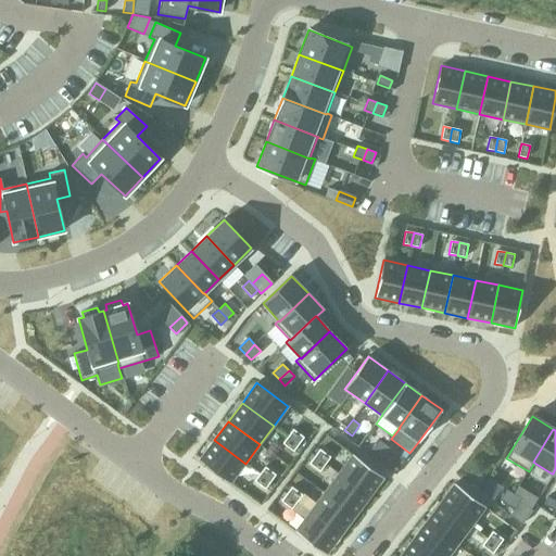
[(293,430),(288,437),(299,444),(304,438),(293,430)]
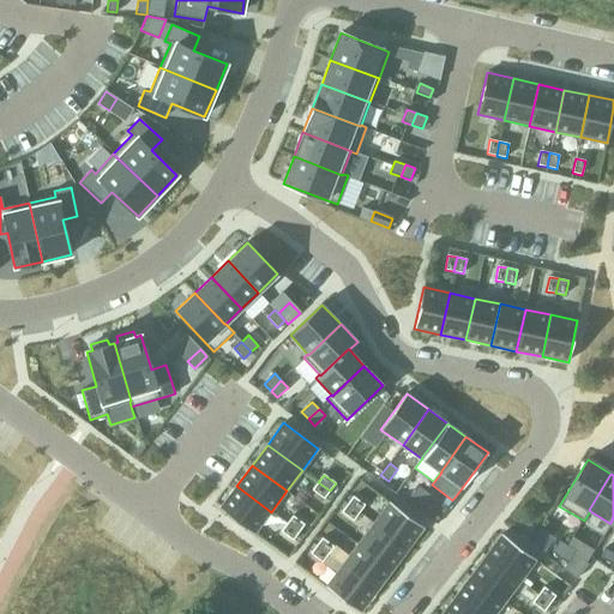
[(318,482),(312,491),(324,499),(330,491),(318,482)]
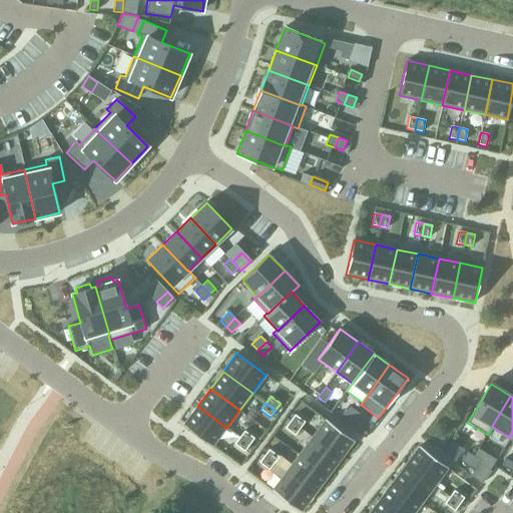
[(197,406),(184,424),(212,446),(226,428),(197,406)]
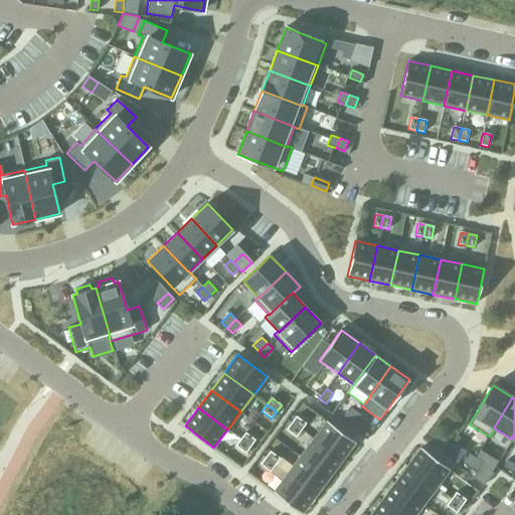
[(351,407),(343,417),(350,422),(357,412),(351,407)]
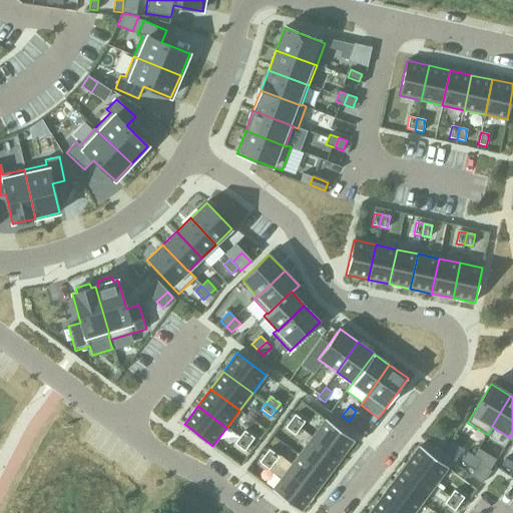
[(356,411),(349,421),(359,428),(366,418),(356,411)]
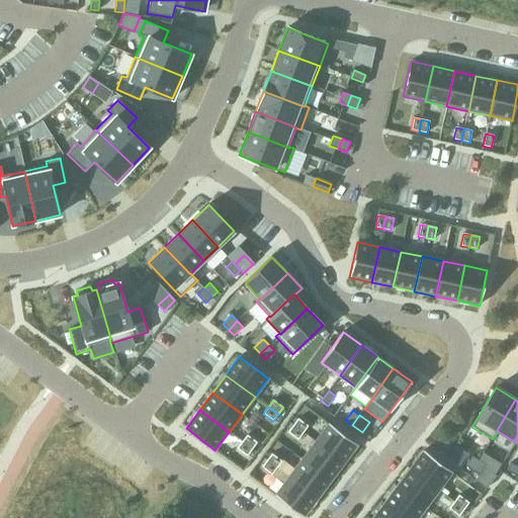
[(297,419),(293,425),(303,433),(308,426),(297,419)]
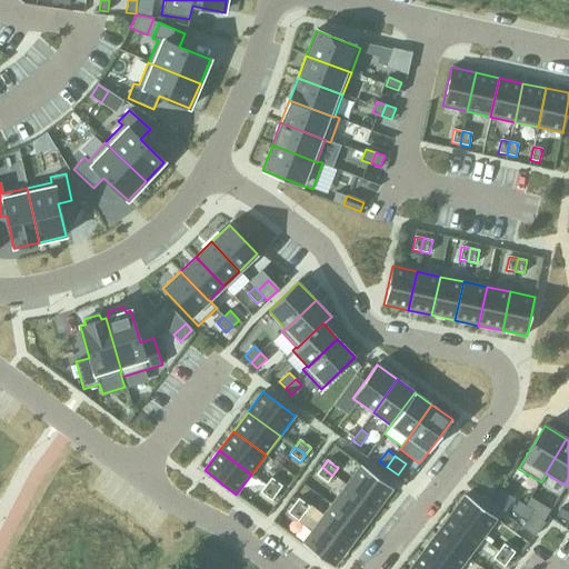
[(361,465),(346,485),(378,509),(392,489),(361,465)]
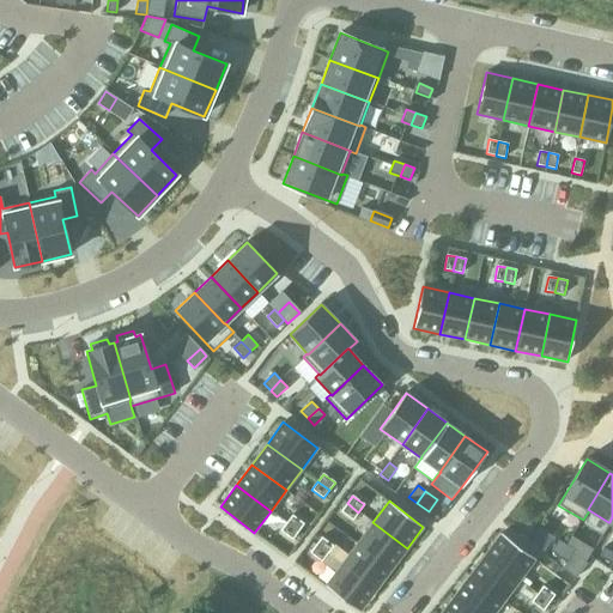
[(347,503),(341,511),(353,520),(358,513),(347,503)]
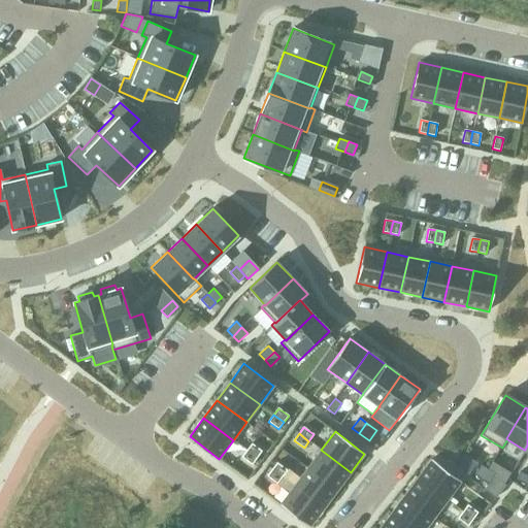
[(252,443),(246,451),(257,458),(262,451),(252,443)]
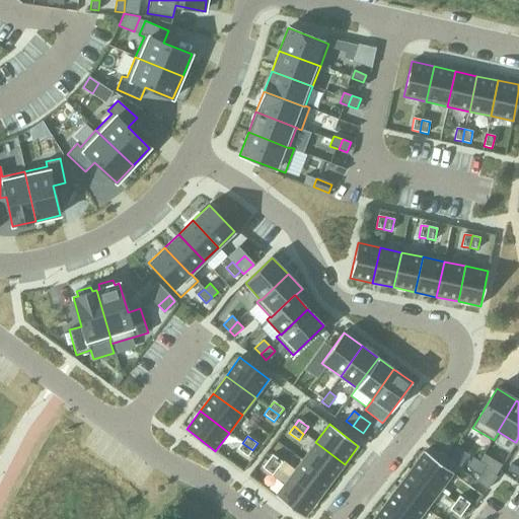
[(315,442),(302,460),(331,482),(345,464),(315,442)]
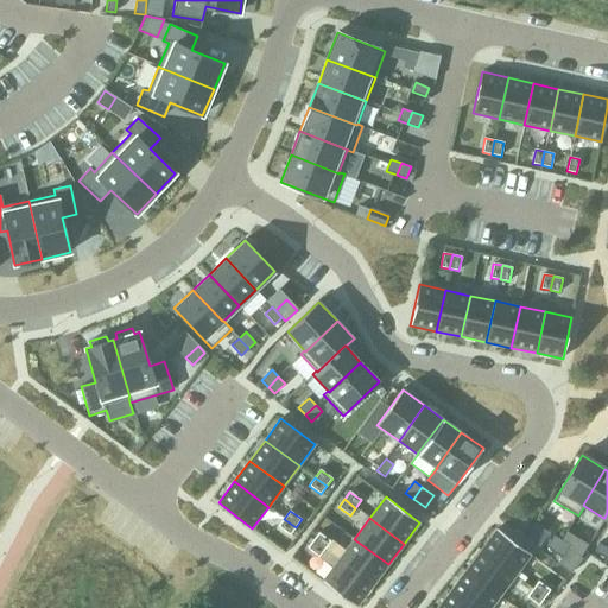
[(284,519),(278,526),(290,534),(296,527),(284,519)]
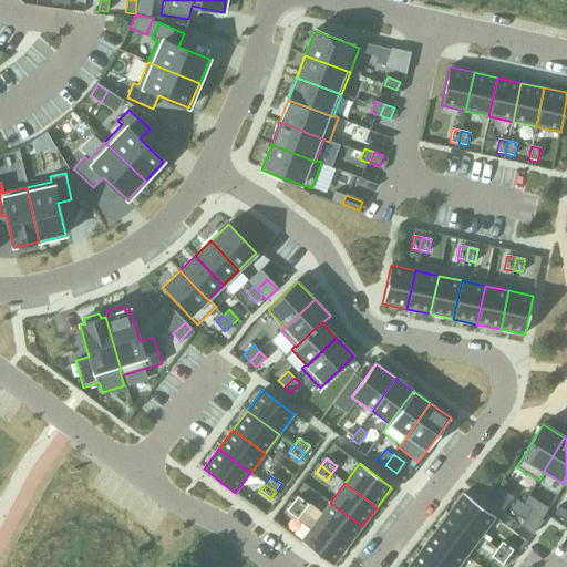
[(463,493),(449,513),(481,537),(495,517),(463,493)]
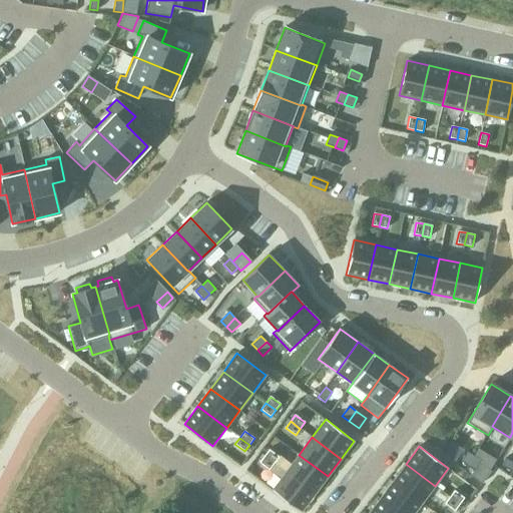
[(270,450),(265,456),(274,463),(279,457),(270,450)]
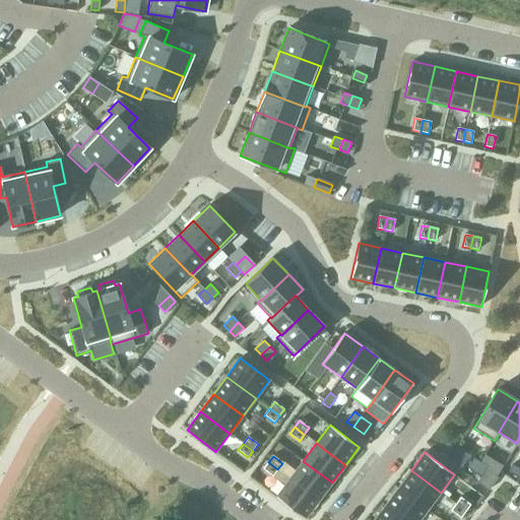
[(473,457),(467,468),(474,472),(480,462),(473,457)]
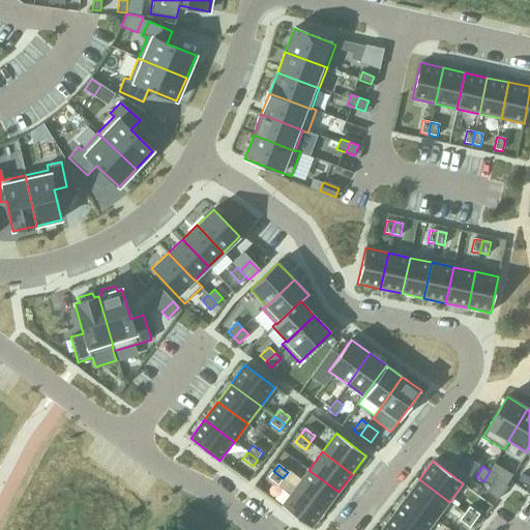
[(308,470),(295,488),(325,510),(339,492),(308,470)]
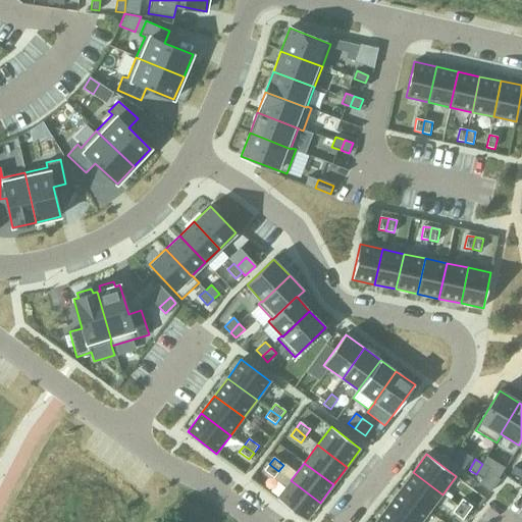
[(269,464),(264,471),(274,478),(278,471),(269,464)]
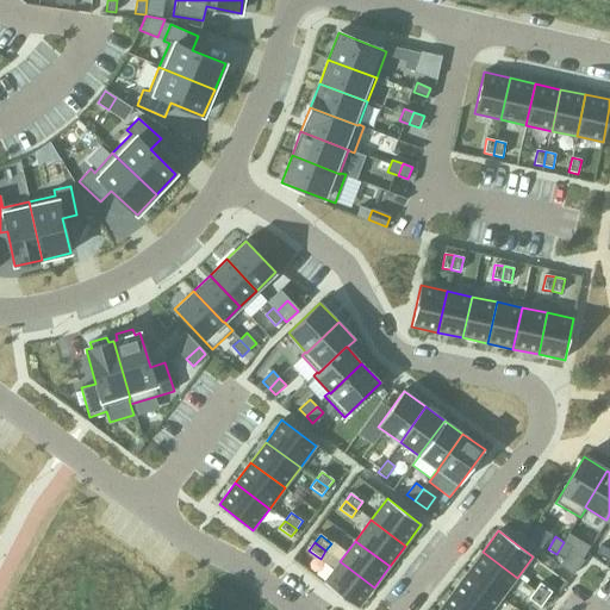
[(564,542),(556,554),(564,559),(560,566),(573,576),(585,560),(570,551),(572,547),(564,542)]
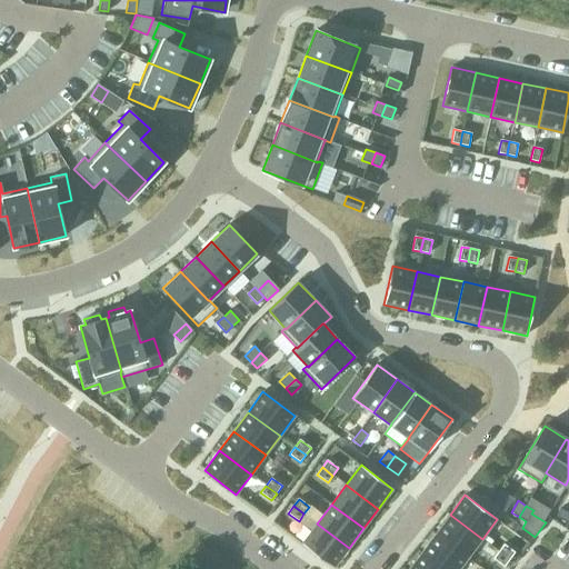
[(568,512),(561,508),(557,516),(568,522),(568,520),(568,512)]
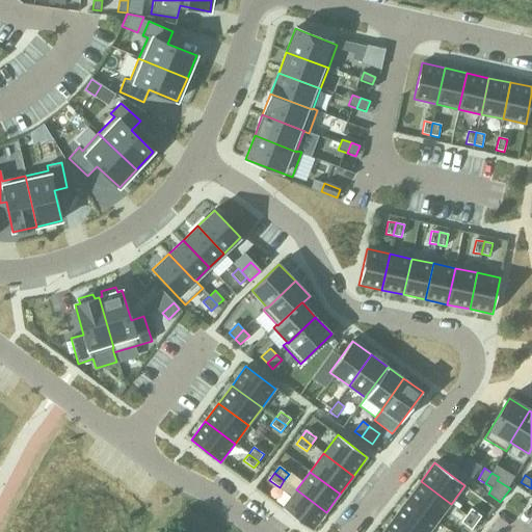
[(421,481),(407,500),(437,522),(451,504),(421,481)]
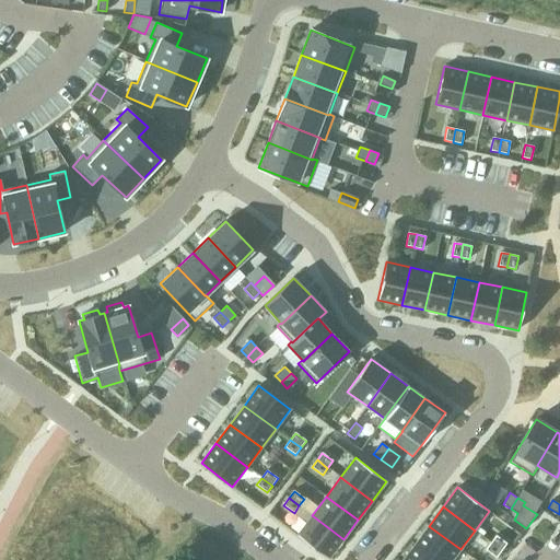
[(312,515),(298,535),(328,558),(343,539),(312,515)]
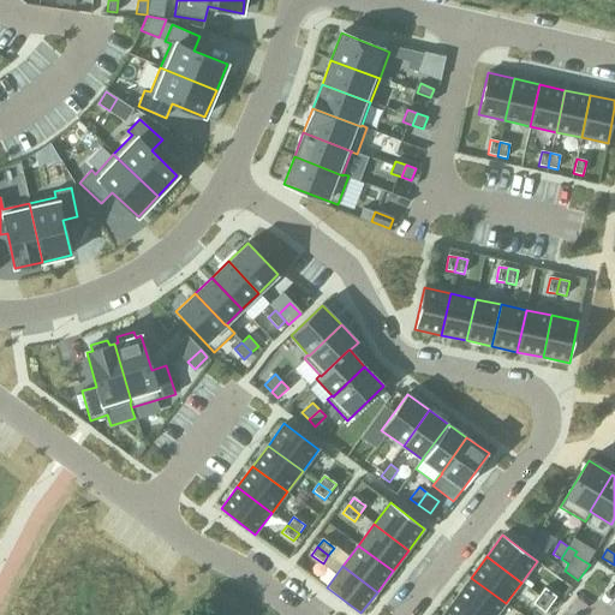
[(471,578),(455,598),(477,614),(496,614),(506,603),(471,578)]
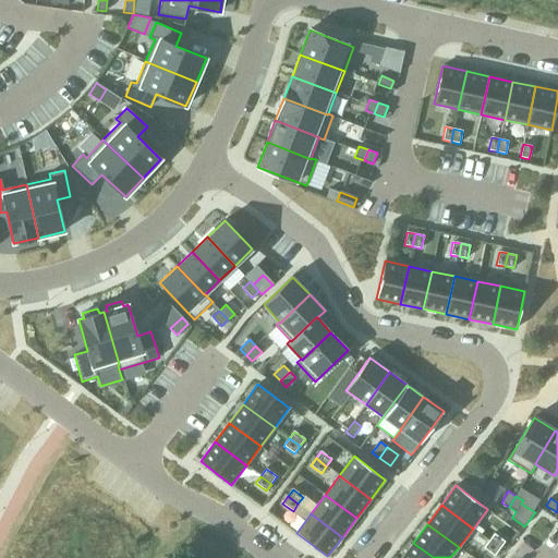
[(494,534),(489,541),(499,548),(505,542),(494,534)]
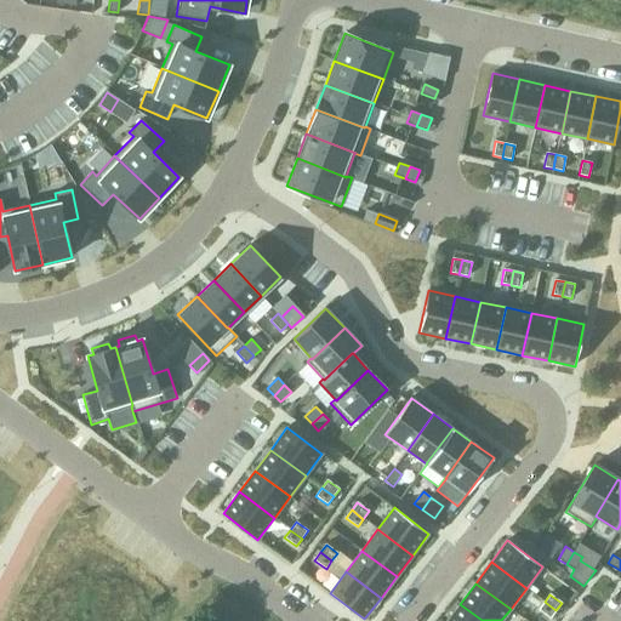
[(545,602),(539,610),(551,619),(556,610),(545,602)]
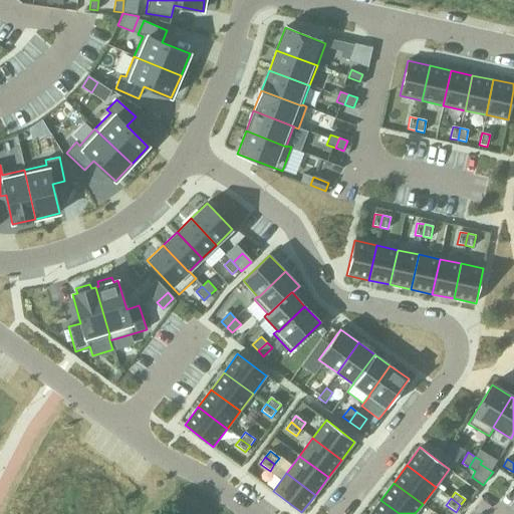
[(399,513),(380,500),(369,513),(399,513)]
